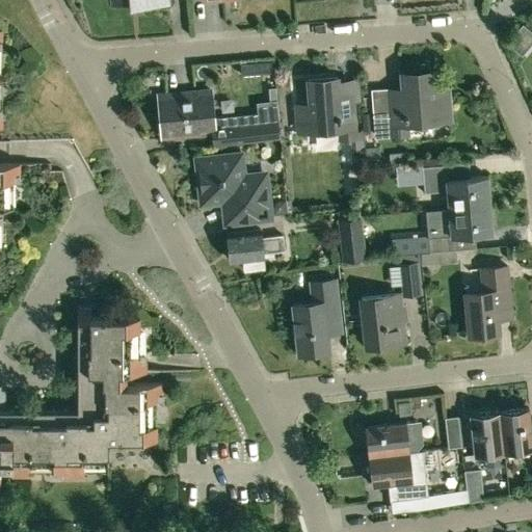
[(0,466),(9,467),(9,477),(28,477),(28,467),(52,467),(52,471),(64,471),(64,477),(82,477),(82,467),(106,467),(106,471),(107,471),(107,439),(156,439),(156,425),(151,425),(151,401),(162,401),(162,383),(125,383),(125,372),(145,372),(145,354),(134,354),(134,330),(139,330),(139,317),(90,317),(90,307),(77,307),(77,408),(0,408),(0,221),(1,222),(1,206),(12,206),(12,205),(7,205),(7,181),(19,181),(19,163),(0,162),(0,126),(1,127),(1,109),(0,108),(0,47),(1,47),(1,29),(0,29),(0,466)]
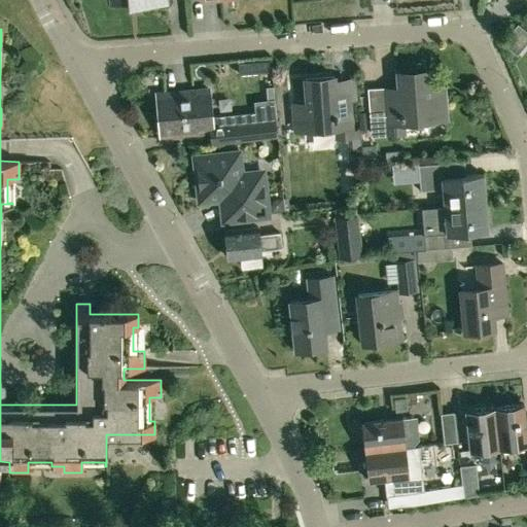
[(270,72),(269,61),(238,63),(239,74),(270,72)]
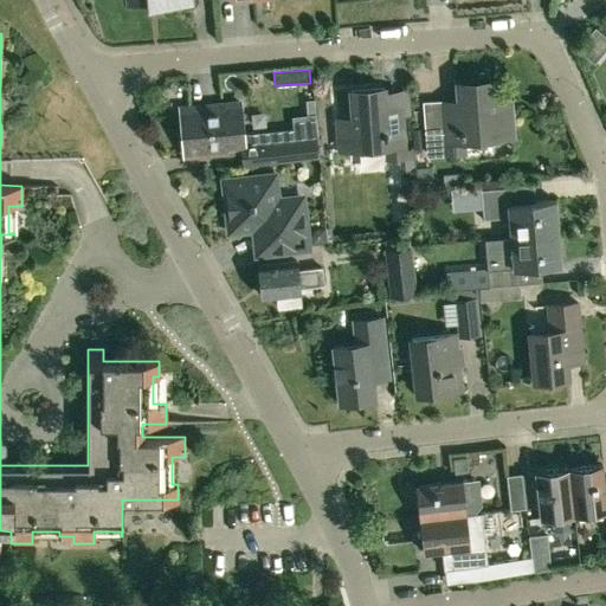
[(429,134),(431,154),(464,150),(463,139),(497,136),(496,124),(511,123),(509,97),(494,98),(492,79),(457,83),(458,102),(443,103),(445,133),(429,134)]
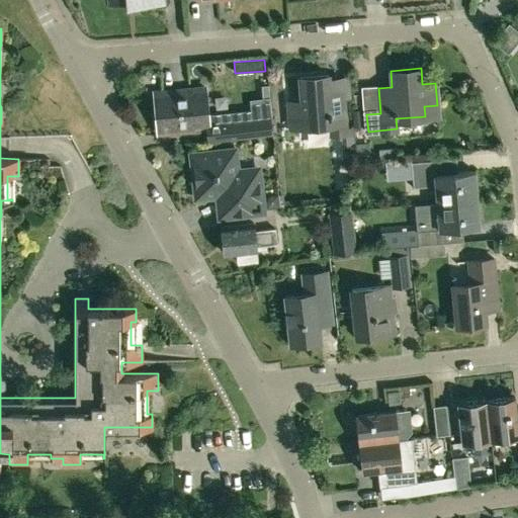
[(349,76),(328,77),(328,76),(299,78),(301,101),(288,102),(290,127),(331,124),(331,134),(341,134),(342,146),(355,145),(353,126),(345,127),(343,99),(351,99),(349,76)]
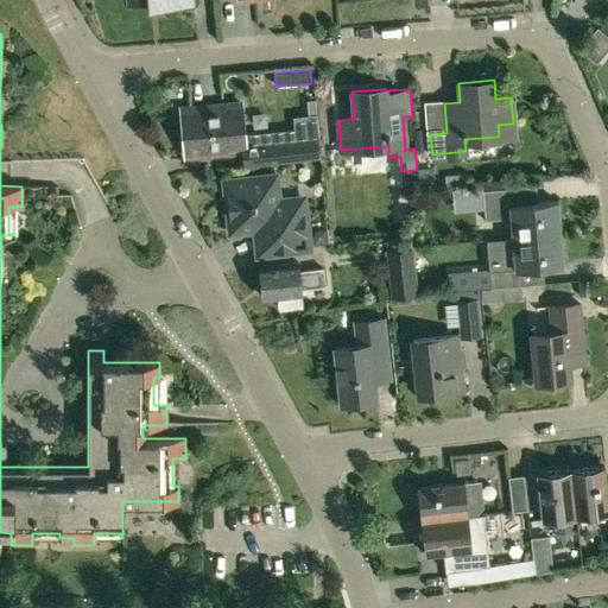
[(309,114),(317,113),(316,99),(308,99),(309,114)]
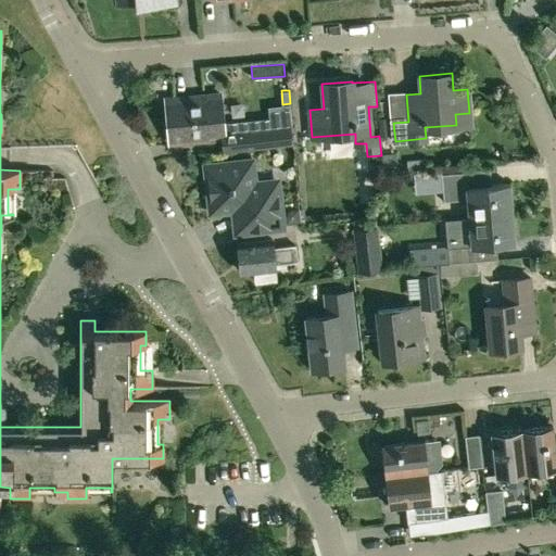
[(292,144),(290,125),(289,113),(282,112),(281,116),(222,124),(219,93),(165,98),(169,143),(224,138),(247,136),(248,150),(292,144)]
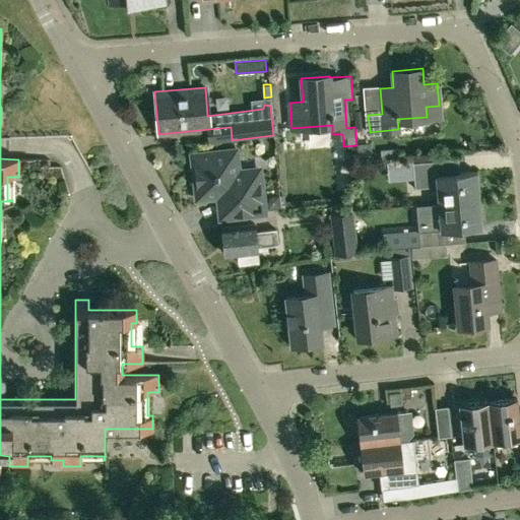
[(253,169),(241,170),(238,148),(192,153),(197,196),(218,194),(220,215),(264,210),(259,174),(253,169)]
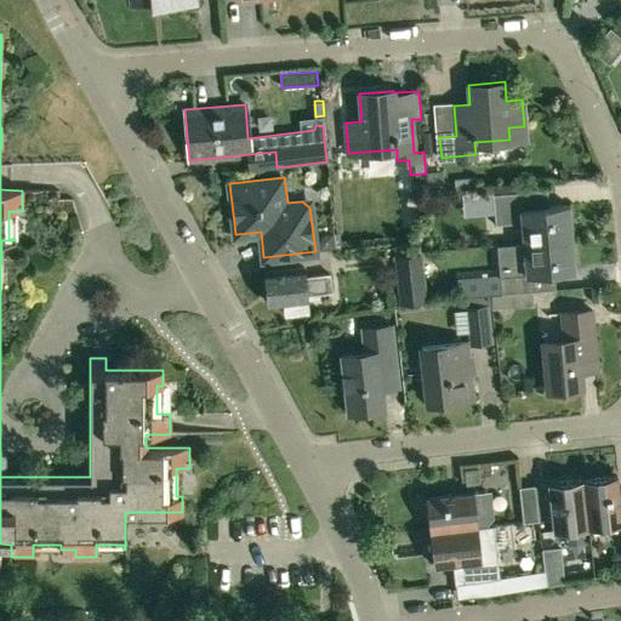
[(522,221),(523,243),(571,238),(569,204),(528,208),(527,191),(493,194),(495,223),(522,221)]
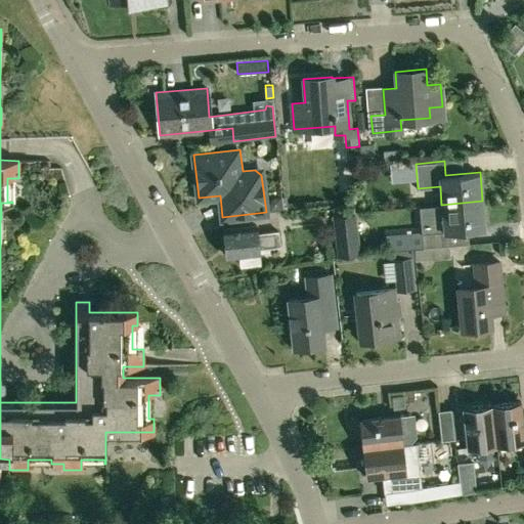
[(482,201),(441,205),(443,220),(421,222),(423,247),(451,244),(449,230),(485,227),(483,201),(482,201)]
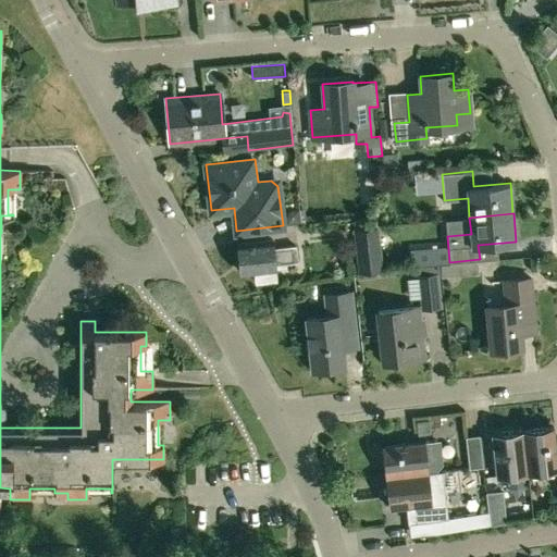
[(358,273),(382,270),(378,227),(354,229),(358,273)]
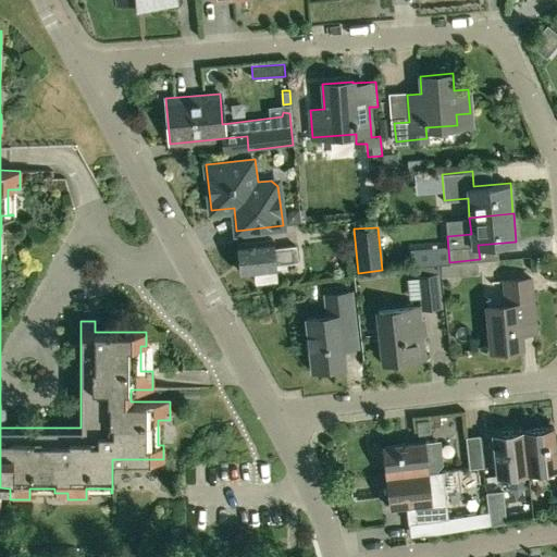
[(272,238),(237,243),(240,271),(255,270),(256,283),(277,281),(275,262),(297,260),(295,245),(273,247),(272,238)]
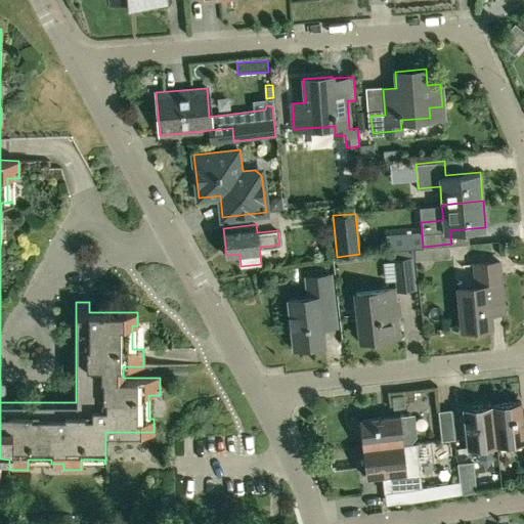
[(448,245),(417,248),(418,260),(450,257),(448,245)]
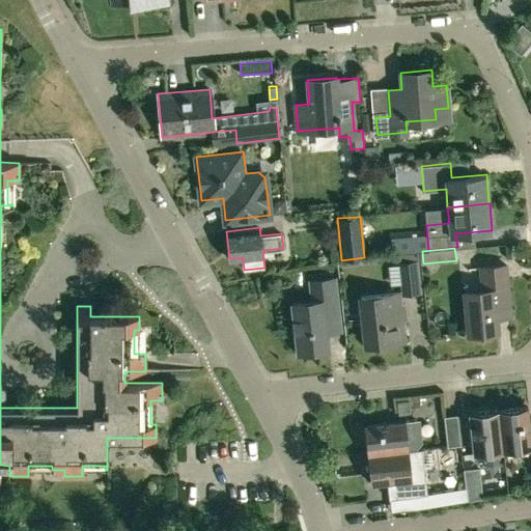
[(418,252),(399,253),(399,254),(404,295),(422,292),(418,252)]
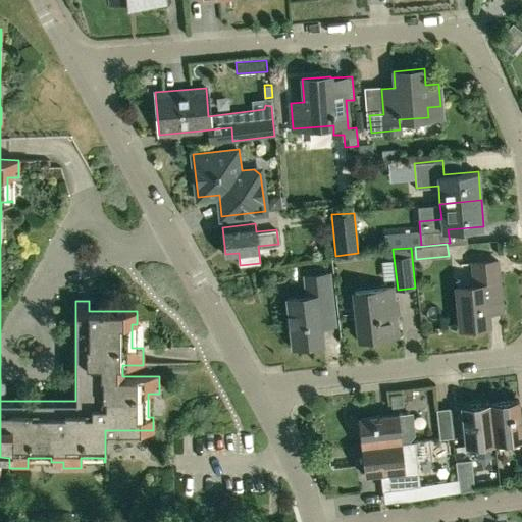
[(473,284),(457,286),(460,326),(488,324),(486,298),(501,297),(498,260),(471,263),(473,284)]
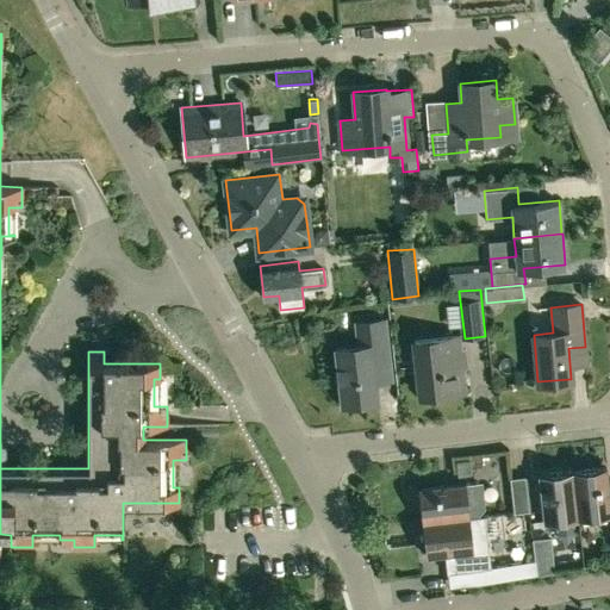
[(335,347),(342,404),(378,399),(373,360),(388,358),(384,318),(355,322),(358,344),(335,347)]
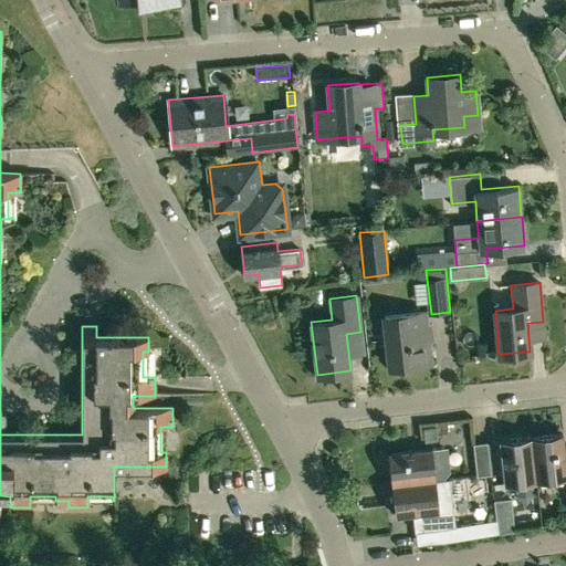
[(430,362),(423,311),(384,316),(390,367),(430,362)]
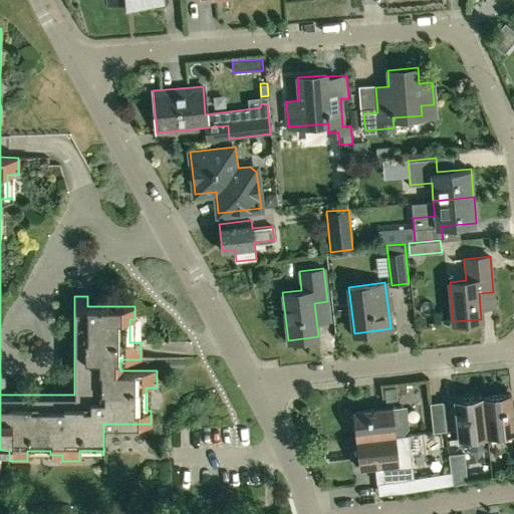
[(513,425),(510,394),(481,397),(486,437),(513,433),(513,425)]
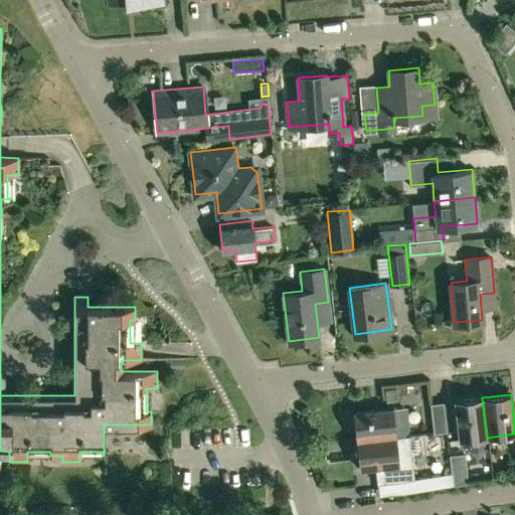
[(460,441),(487,438),(482,397),(455,400),(460,441)]
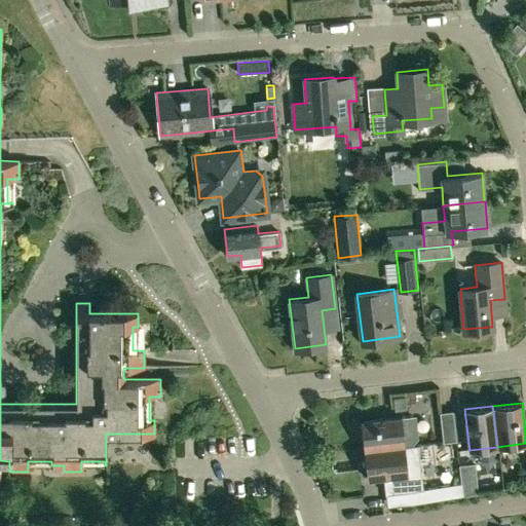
[(456,441),(453,410),(439,412),(443,443),(456,441)]
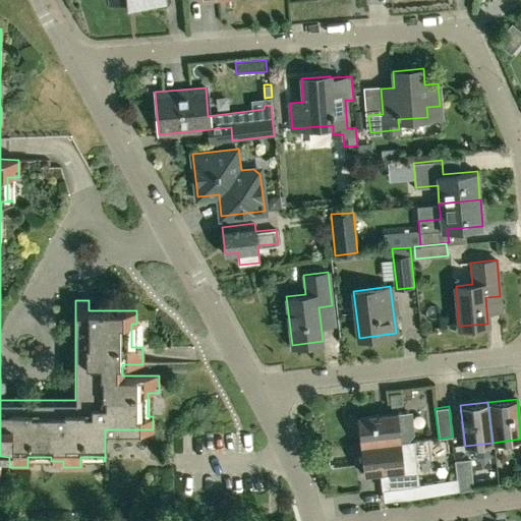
[(357,416),(360,445),(408,440),(413,433),(411,416),(407,417),(406,411),(357,416)]
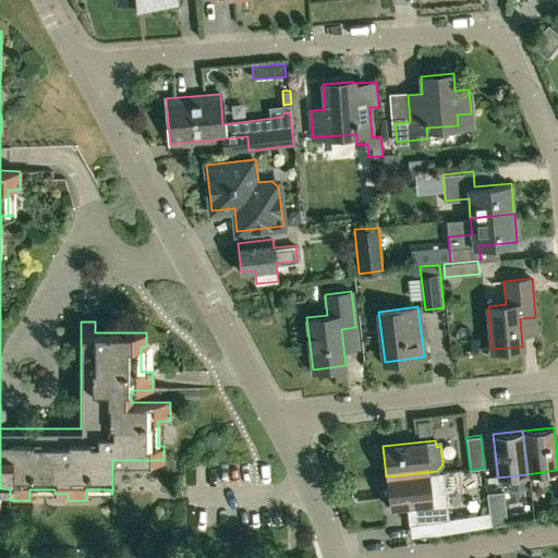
[(409,523),(434,520),(436,535),(489,526),(488,511),(449,519),(444,471),(437,472),(437,471),(386,476),(389,507),(407,506),(409,523)]
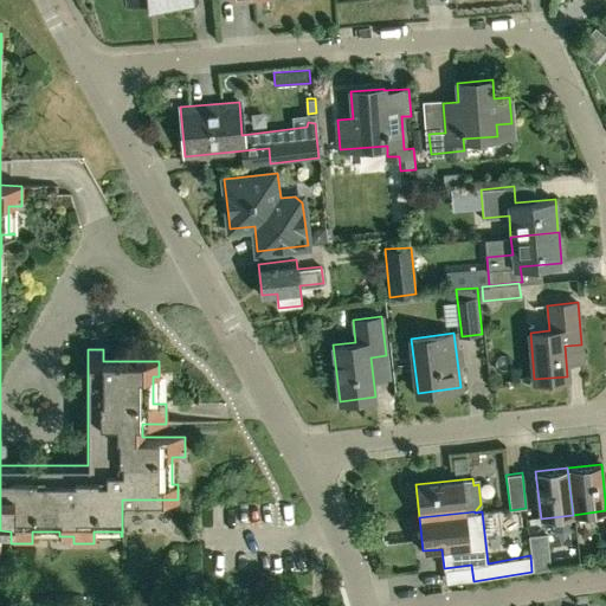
[(528,535),(530,555),(532,572),(550,568),(546,533),(528,535)]
